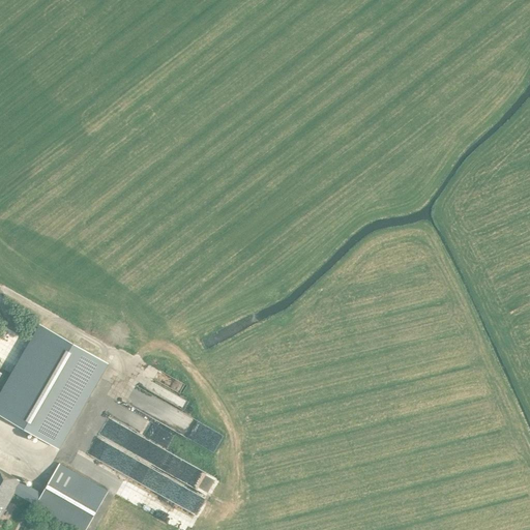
[(46,326),(0,398),(0,408),(49,439),(96,355),(46,326)]
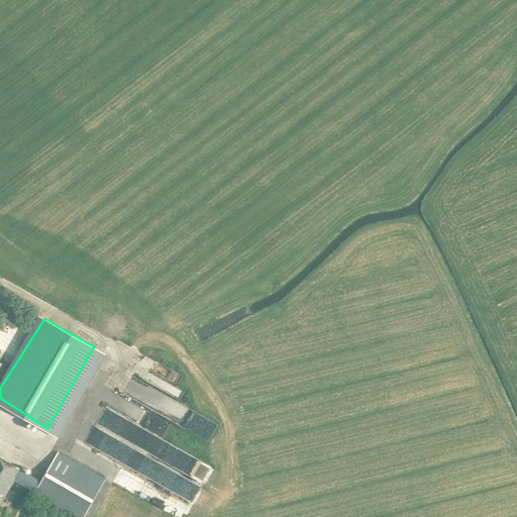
[(170,379),(177,381),(179,374),(173,372),(170,379)]
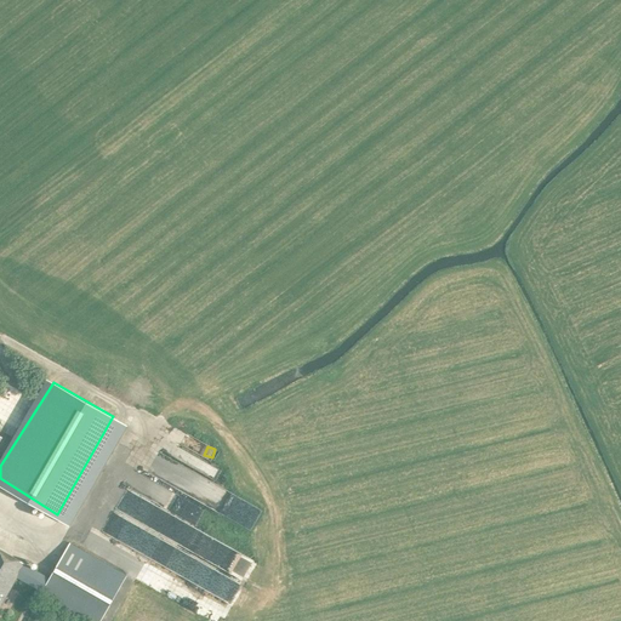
[(124,518),(114,539),(176,570),(186,550),(182,547),(187,539),(189,540),(197,525),(125,489),(113,512),(124,518)]
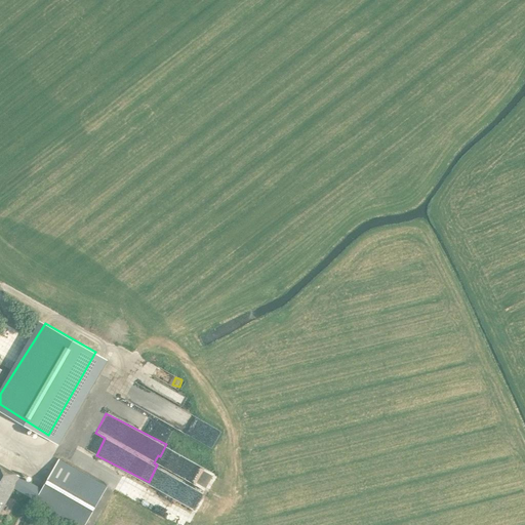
[(201,441),(212,447),(220,431),(215,428),(209,439),(203,436),(201,441)]
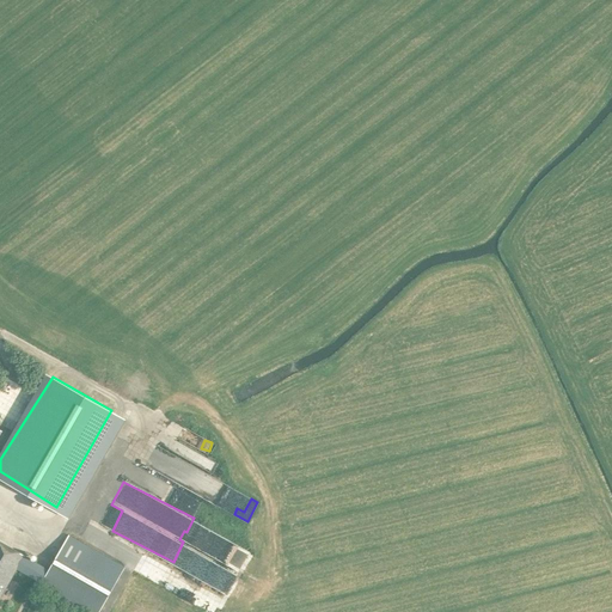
[(38,586),(83,611),(97,611),(124,567),(68,534),(48,569),(0,540),(0,595),(17,568),(41,582),(38,586)]
